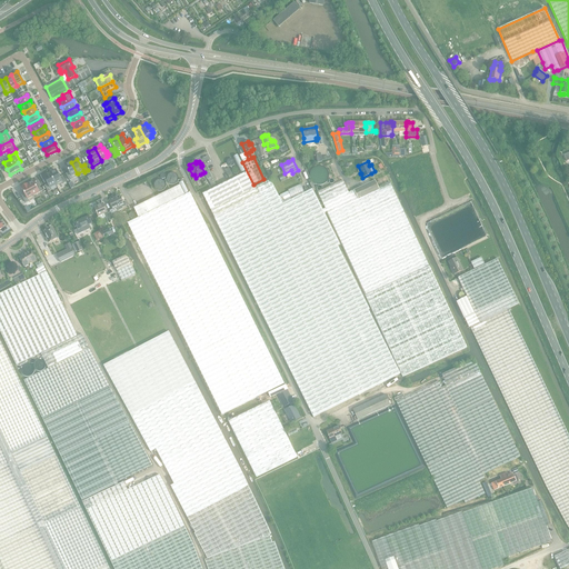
[(71,162),(66,166),(69,172),(66,173),(70,180),(79,176),(78,173),(77,173),(71,162)]
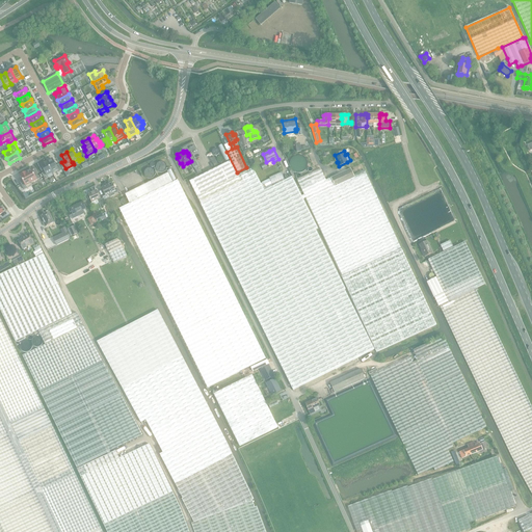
[(166,164),(166,163),(166,162),(165,161),(164,160),(164,159),(163,159),(161,158),(159,158),(158,159),(157,160),(155,162),(155,164),(155,166),(156,167),(156,168),(157,169),(158,169),(160,169),(162,169),(163,169),(164,168),(165,167),(166,166),(166,165),(166,164)]
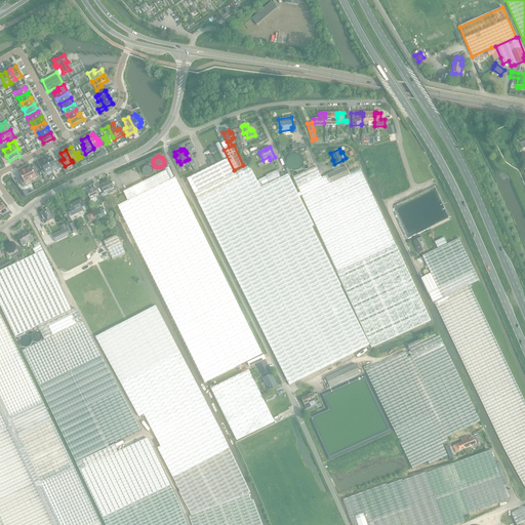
[(51,157),(46,160),(51,170),(52,171),(57,168),(58,170),(61,168),(57,162),(55,164),(51,157)]
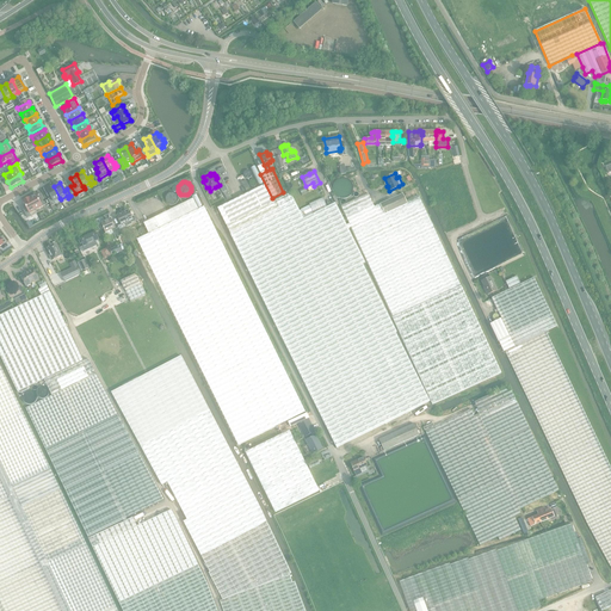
[(217,209),(226,226),(275,202),(265,184),(217,209)]
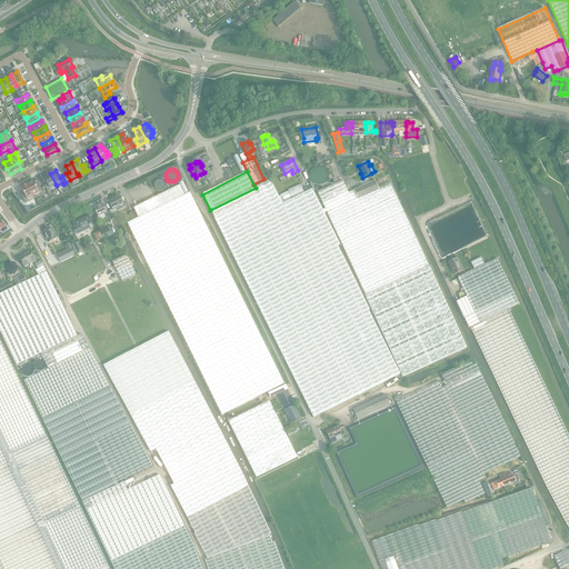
[(50,173),(43,177),(48,185),(45,186),(49,192),(51,190),(50,188),(56,185),(50,173)]
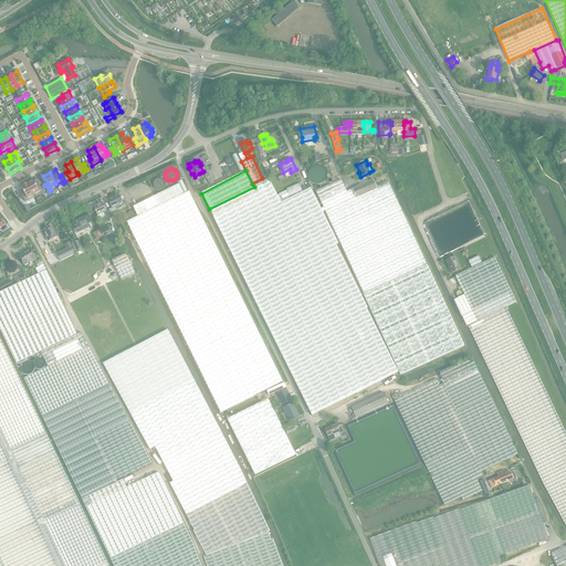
[(161,182),(161,180),(160,178),(158,177),(156,177),(154,177),(153,178),(150,179),(150,180),(150,181),(150,184),(152,186),(153,187),(154,187),(156,188),(157,188),(158,187),(160,186),(160,185),(161,185),(161,182)]
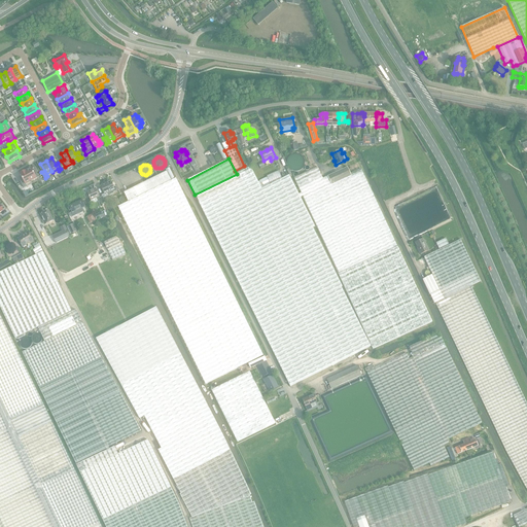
[(251,167),(237,174),(195,195),(290,386),(371,347),(342,287),(313,229),(315,227),(289,175),(261,189),(251,167)]
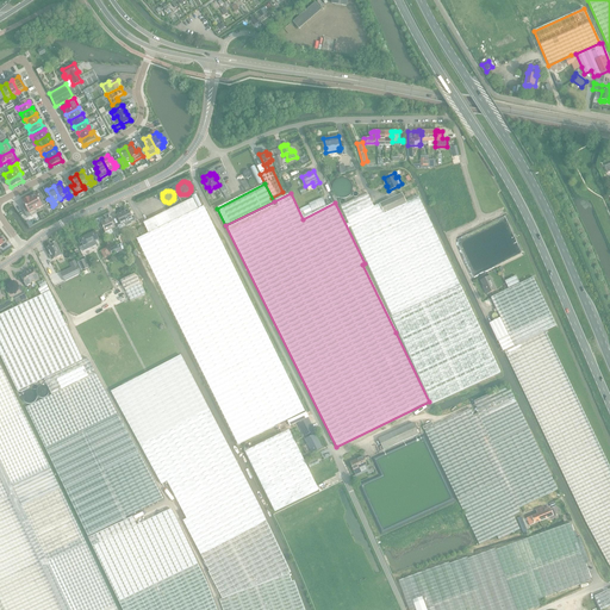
[(417,195),(405,201),(406,204),(384,215),(379,204),(373,206),(367,193),(341,206),(431,404),(500,373),(461,288),(417,195)]
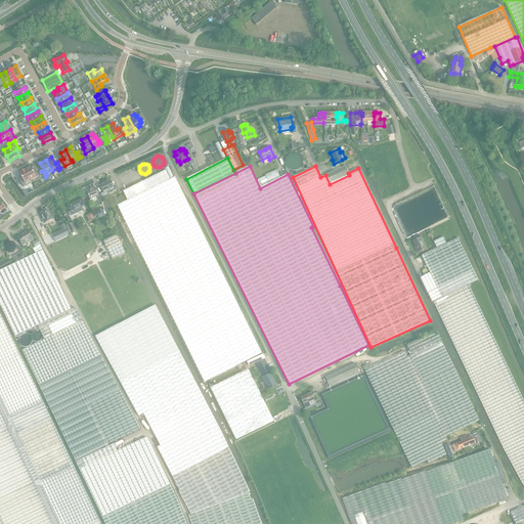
[(345,166),(325,175),(330,184),(349,175),(348,173),(345,166)]
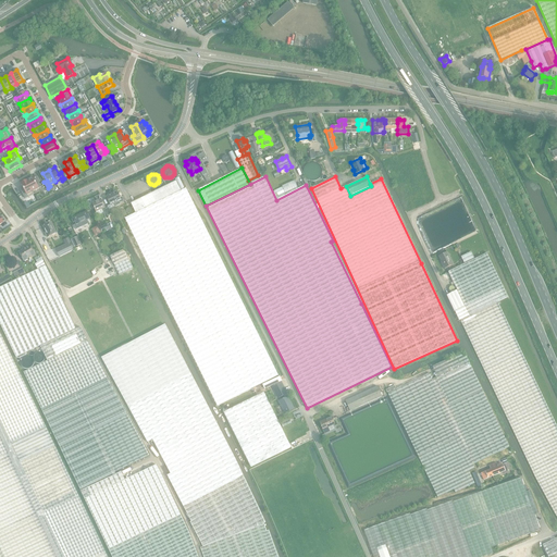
[(33,177),(26,181),(33,192),(41,187),(39,184),(38,184),(36,181),(35,182),(33,177)]
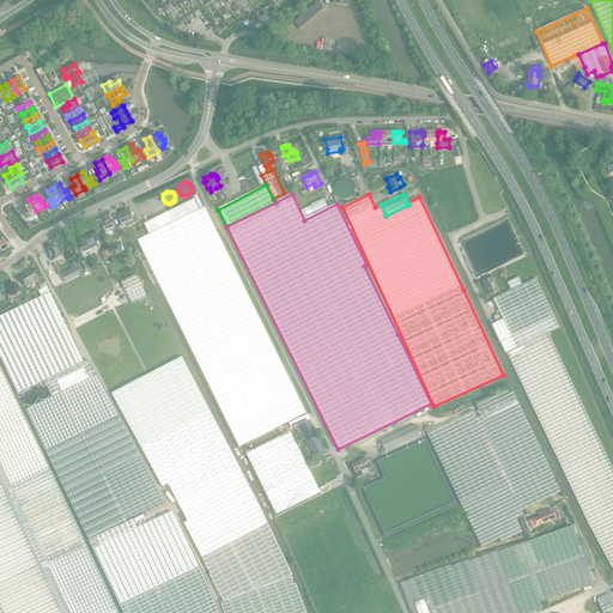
[(29,199),(23,202),(25,207),(24,207),(26,212),(24,212),(28,219),(37,213),(36,211),(29,199)]
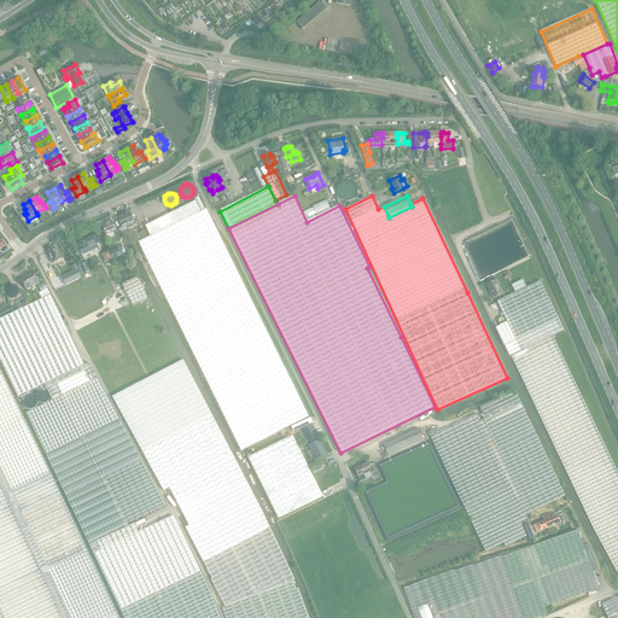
[(326,200),(313,207),(316,215),(330,209),(326,200)]
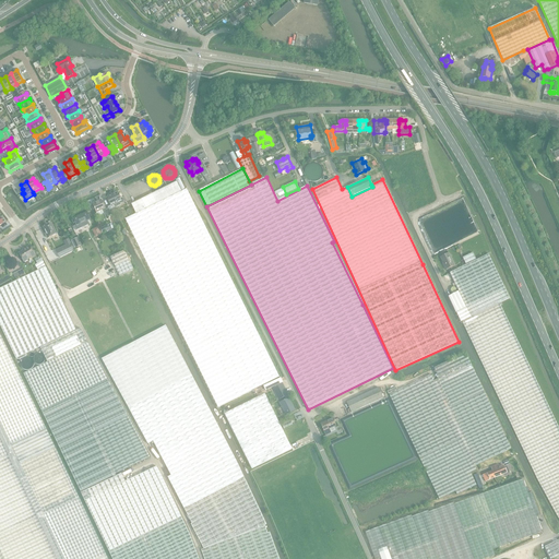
[(131,204),(135,214),(181,191),(176,182),(131,204)]
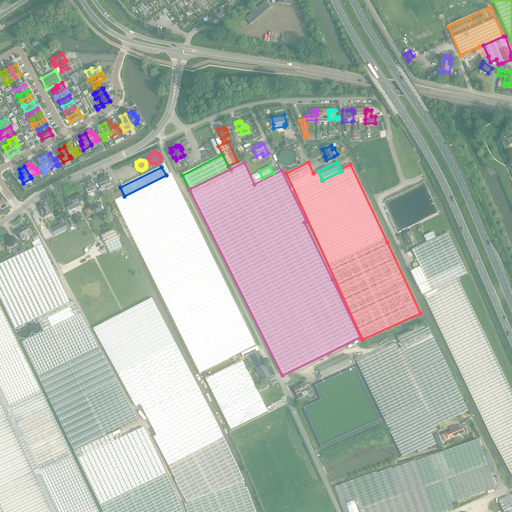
[(167,307),(188,350),(189,353),(200,373),(255,346),(170,173),(166,175),(124,196),(114,201),(143,259),(167,307)]
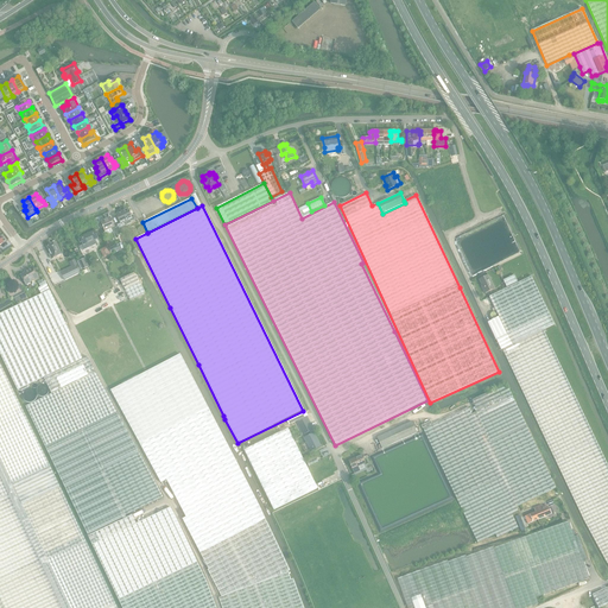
[(127,209),(116,215),(120,223),(125,222),(126,226),(131,222),(130,220),(132,219),(127,209)]
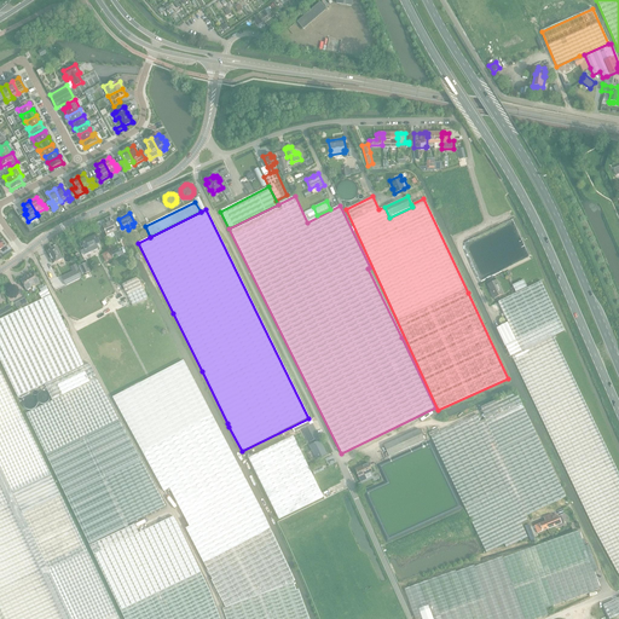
[(111,221),(102,226),(106,236),(109,238),(114,236),(113,232),(116,231),(111,221)]
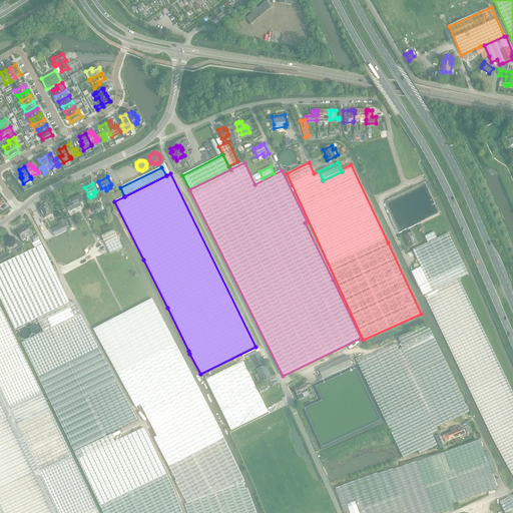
[(67,201),(66,201),(67,204),(68,204),(70,206),(68,207),(70,211),(82,205),(80,202),(83,201),(79,194),(67,200),(67,201)]
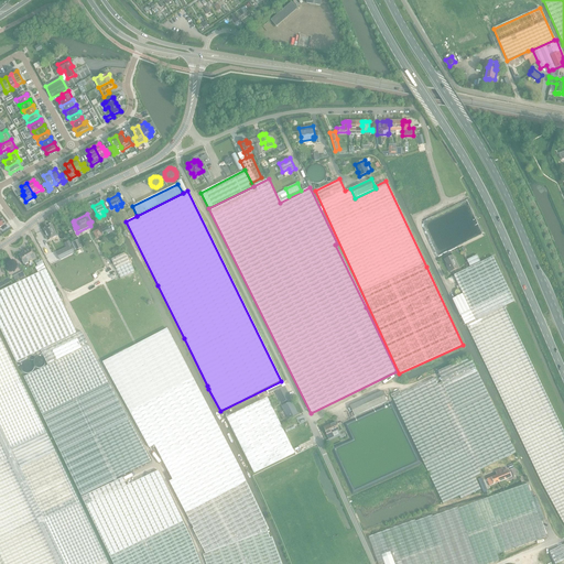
[(100,230),(99,231),(101,236),(104,236),(112,231),(115,230),(112,225),(100,230)]
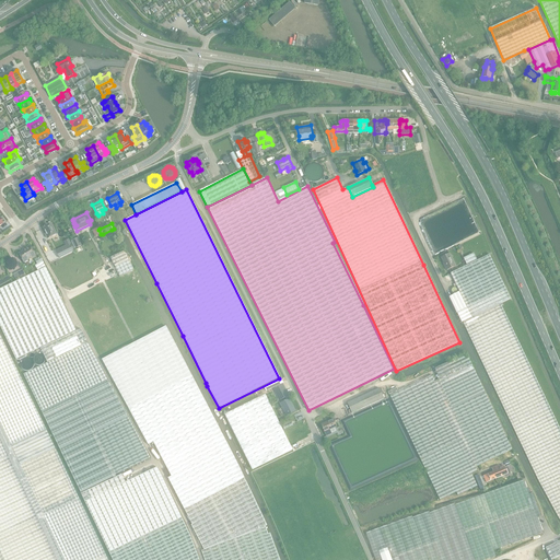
[(56,235),(51,224),(50,224),(47,225),(47,226),(44,228),(46,234),(45,234),(47,238),(56,235)]
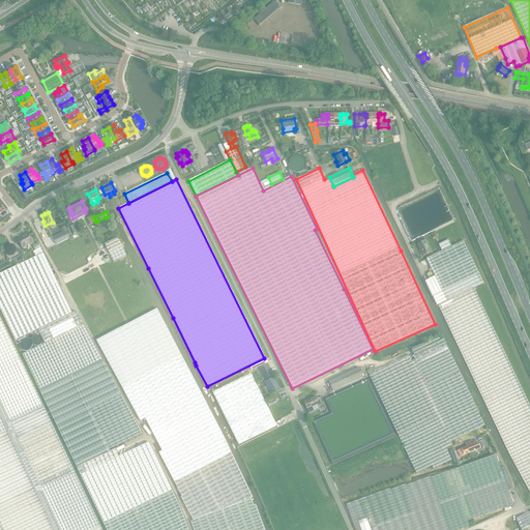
[(92,215),(87,217),(88,221),(91,219),(93,224),(96,223),(95,222),(93,217),(92,215)]
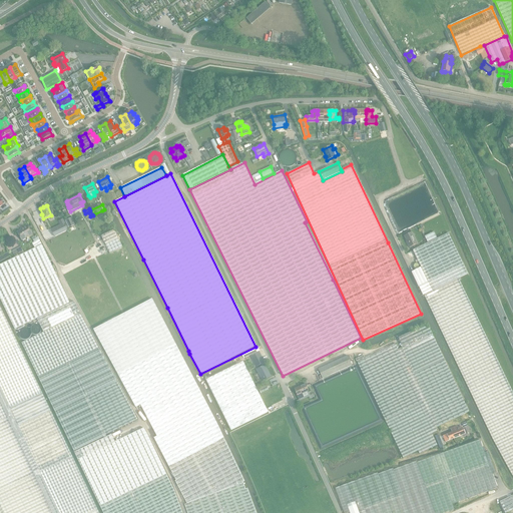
[(69,227),(75,224),(71,217),(65,220),(69,227)]
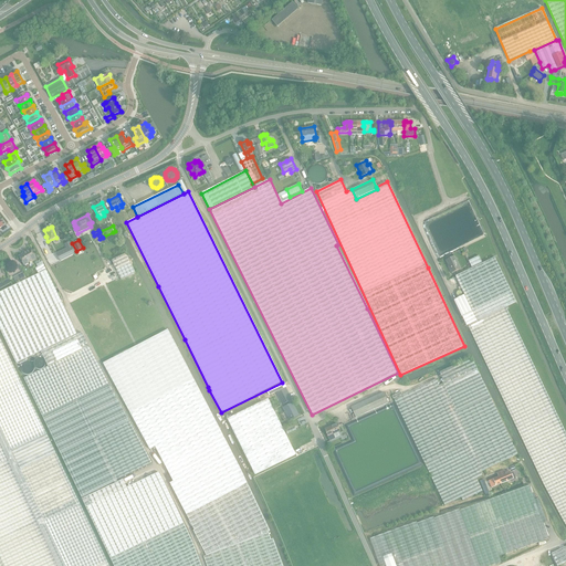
[(71,245),(56,253),(60,261),(75,254),(71,245)]
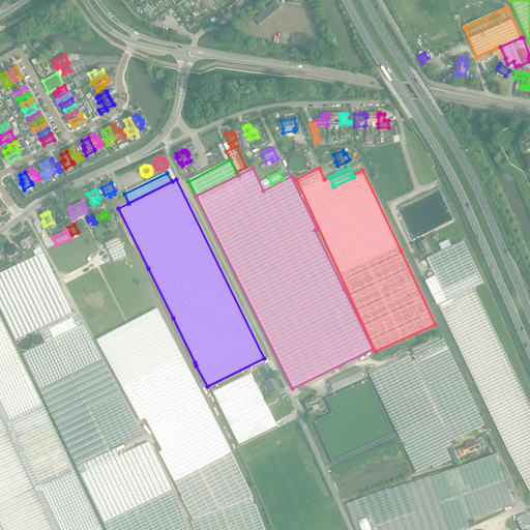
[(33,241),(28,233),(23,236),(24,237),(18,240),(22,248),(33,241)]
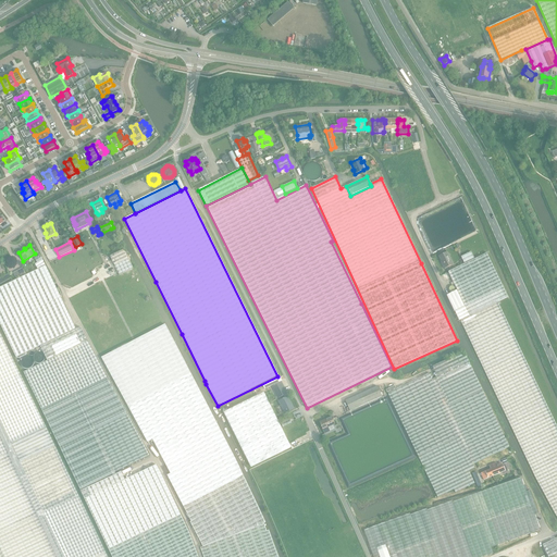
[(123,250),(110,257),(114,265),(118,272),(119,275),(132,269),(131,265),(127,259),(123,250)]
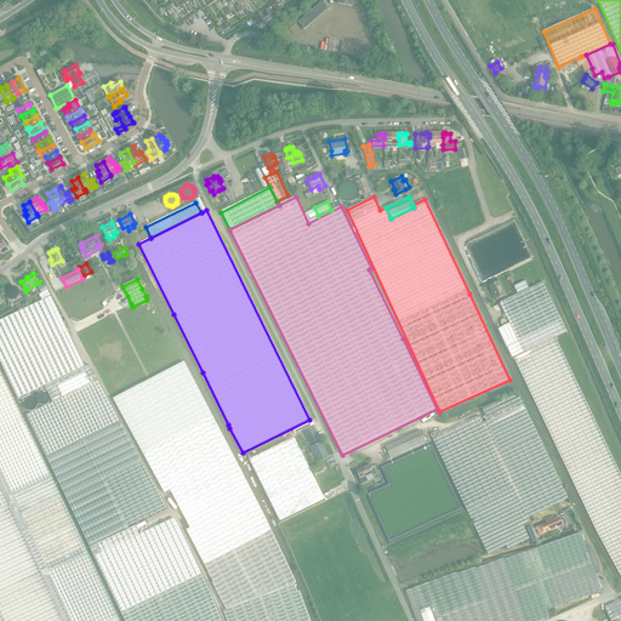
[(495,300),(505,295),(497,281),(489,286),(494,294),(493,295),(495,300)]
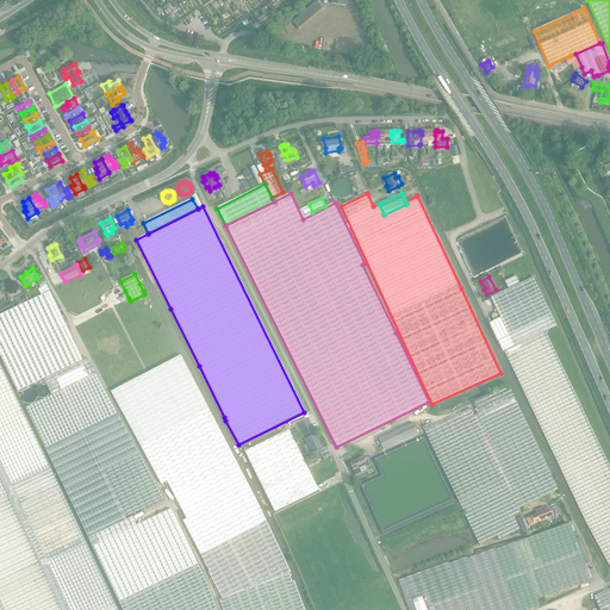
[(516,277),(505,281),(508,288),(518,282),(516,277)]
